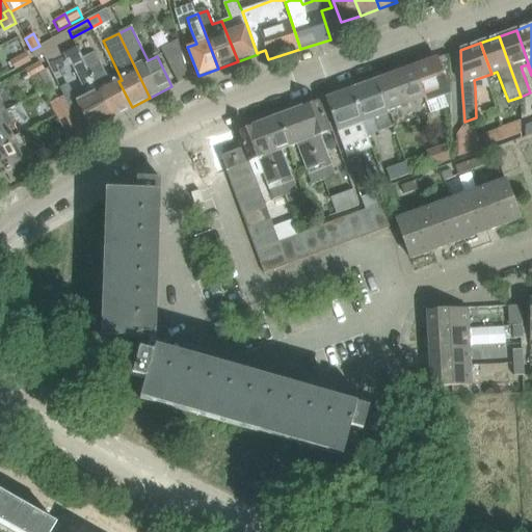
[(31,61),(27,53),(11,61),(16,70),(31,61)]
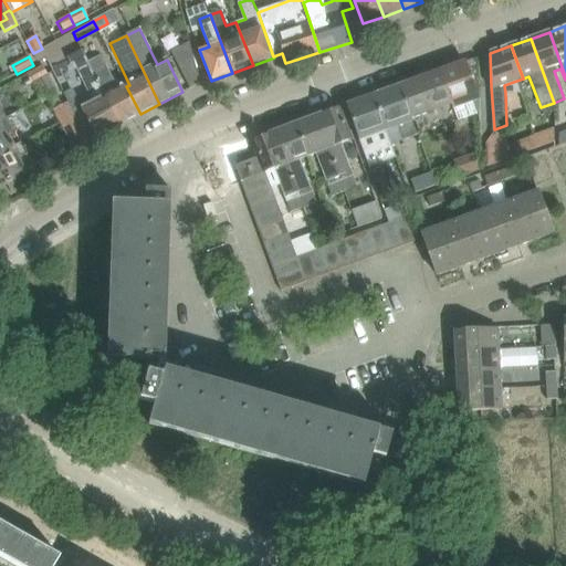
[(118,126),(119,126),(140,114),(126,86),(117,91),(101,58),(88,64),(118,126)]
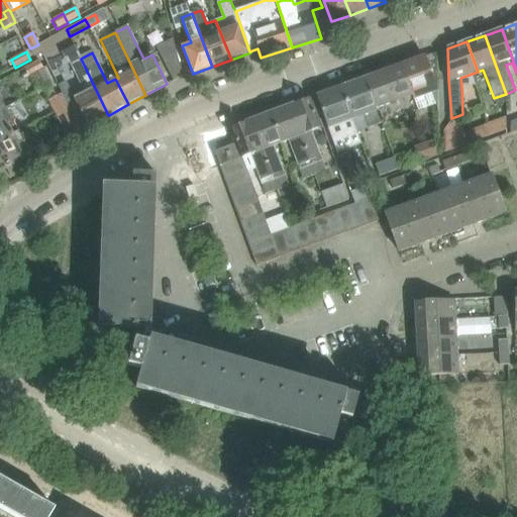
[(401,65),(413,99),(418,110),(437,104),(437,80),(436,55),(435,54),(425,57),(401,65)]
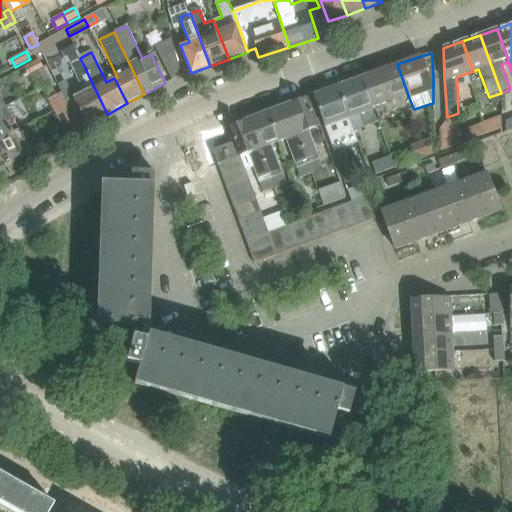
[(80,90),(72,94),(63,99),(67,106),(81,131),(107,114),(80,58),(78,58),(78,59),(68,64),(80,90)]
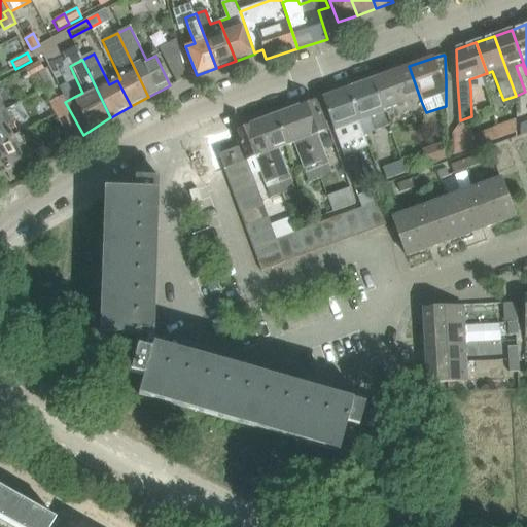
[(25,69),(29,77),(44,69),(39,61),(37,62),(25,69)]
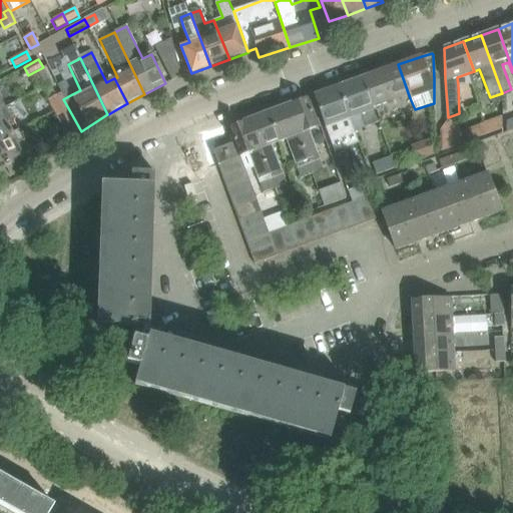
[(410,98),(398,64),(363,77),(375,111),(410,98)]
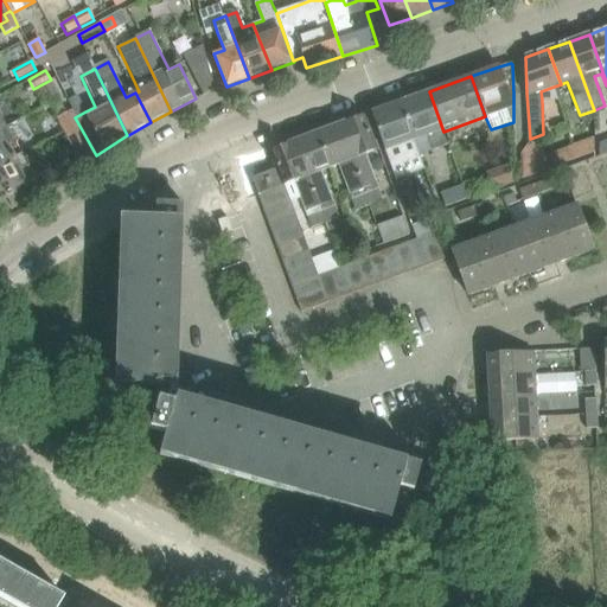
[(429,91),(400,102),(415,145),(429,140),(433,151),(449,146),(443,132),(429,91)]
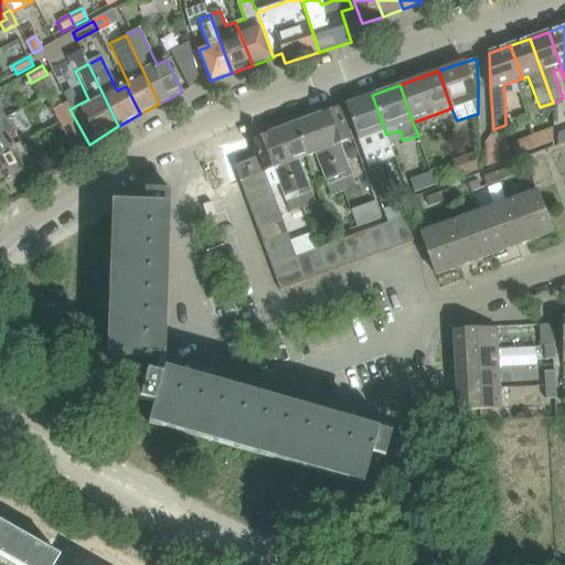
[(386,135),(372,95),(345,105),(360,145),(386,135)]
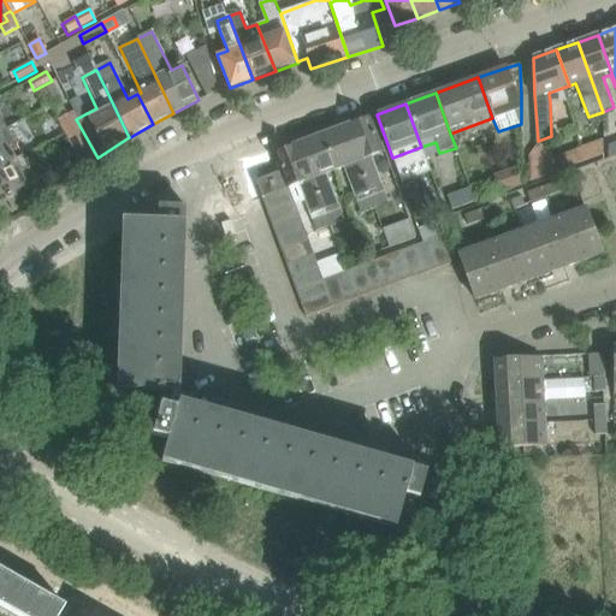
[(58,120),(63,129),(71,125),(73,131),(81,128),(76,119),(72,112),(58,120)]
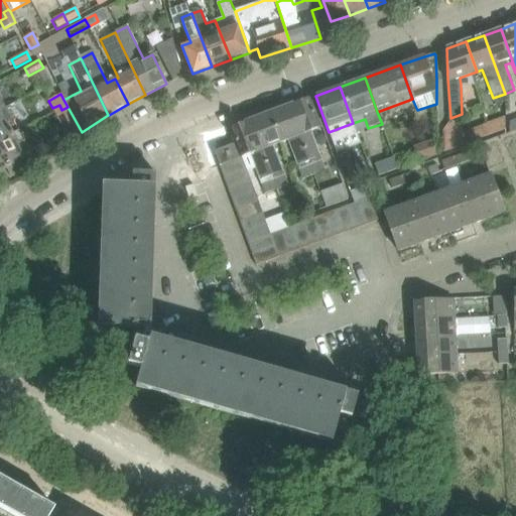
[(320,131),(307,99),(288,106),(314,175),(315,176),(326,172),(311,135),(320,131)]
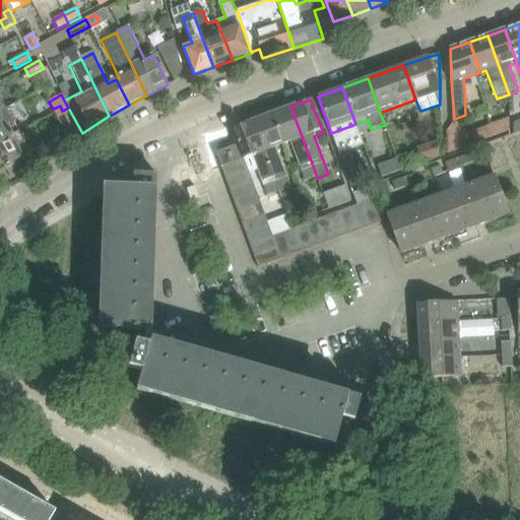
[(84,138),(68,108),(62,111),(60,106),(53,109),(72,144),(84,138)]
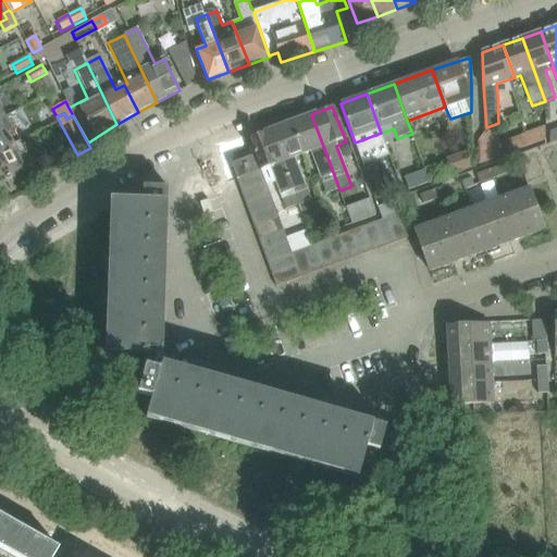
[(311,114),(291,122),(304,158),(310,155),(325,196),(341,190),(339,189),(311,114)]
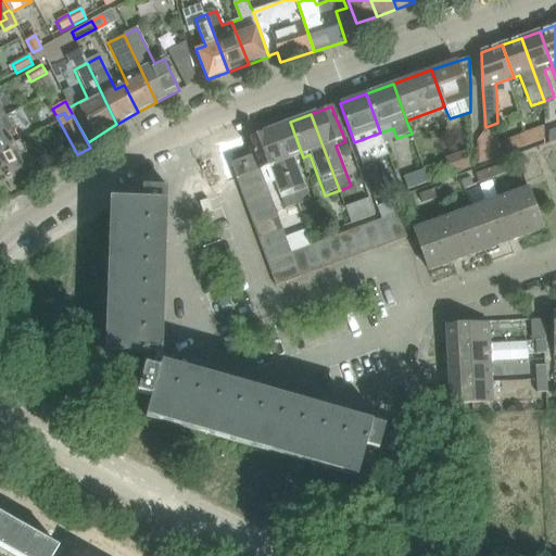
[(0,118),(0,151),(20,141),(14,130),(13,130),(5,116),(0,118)]
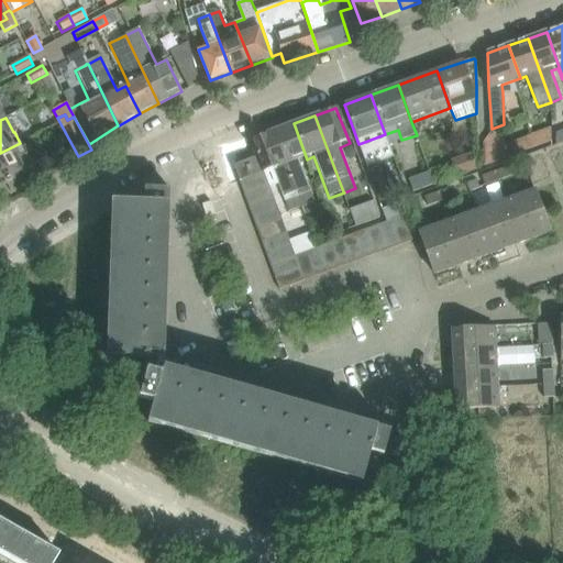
[(294,123),(273,131),(297,197),(298,196),(302,208),(313,203),(298,163),(307,159),(294,123)]
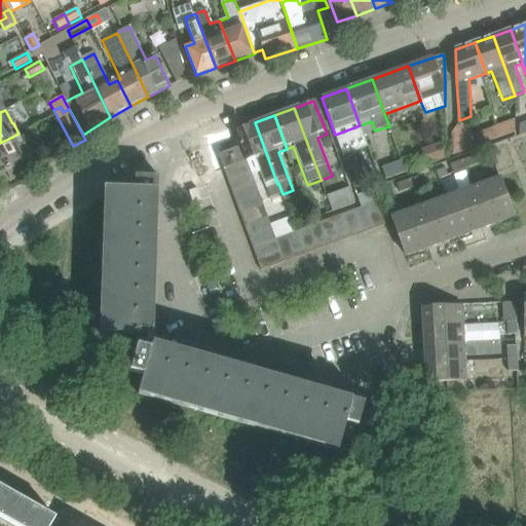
[(495,127),(494,141),(514,134),(515,120),(495,127)]
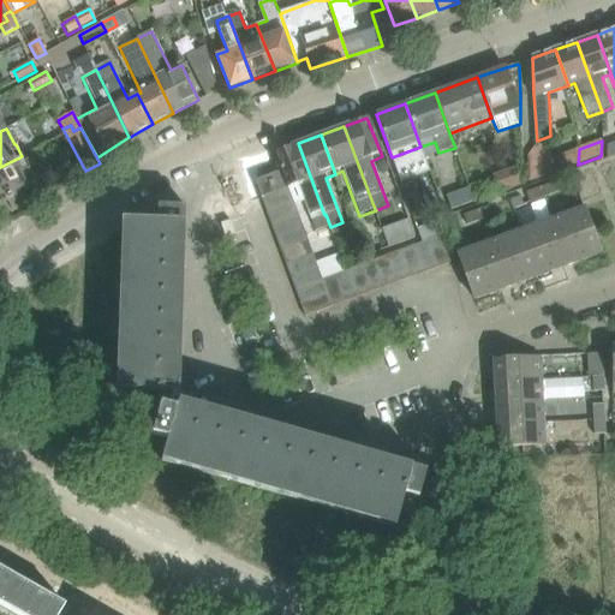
[(298,143),(275,153),(281,171),(288,187),(292,198),(296,207),(303,203),(315,233),(330,227),(326,214),(324,215),(298,143)]
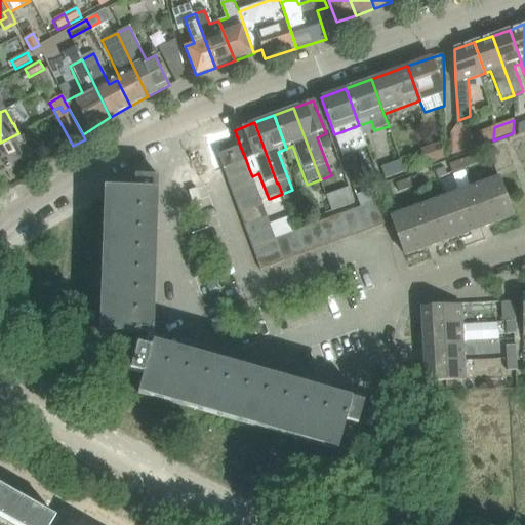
[(456,126),(450,134),(451,157),(474,148),(470,136),(465,123),(456,126)]
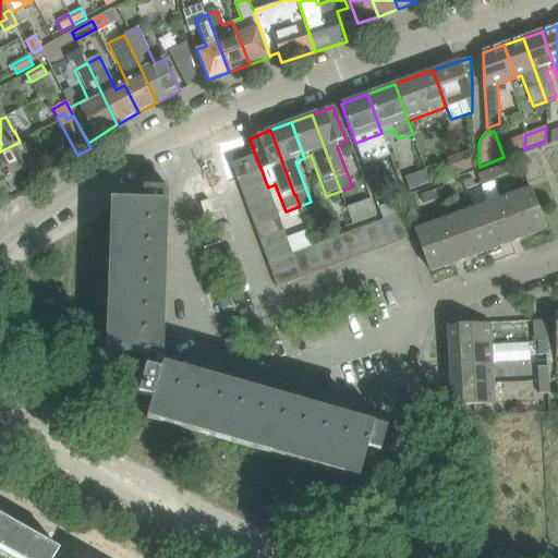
[(17,156),(25,152),(20,142),(0,152),(0,184),(7,182),(11,191),(31,180),(17,156)]
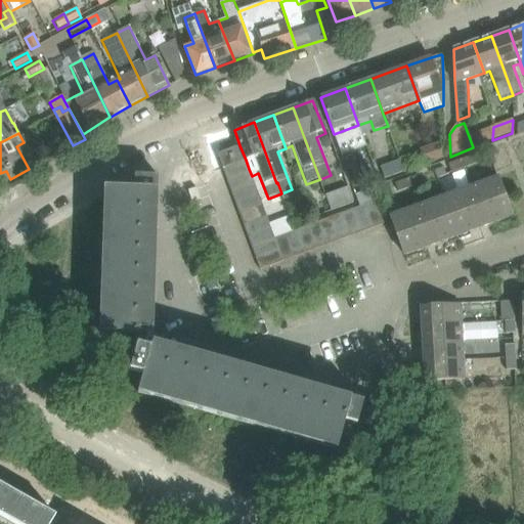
[(419,150),(425,166),(444,159),(439,143),(419,150)]
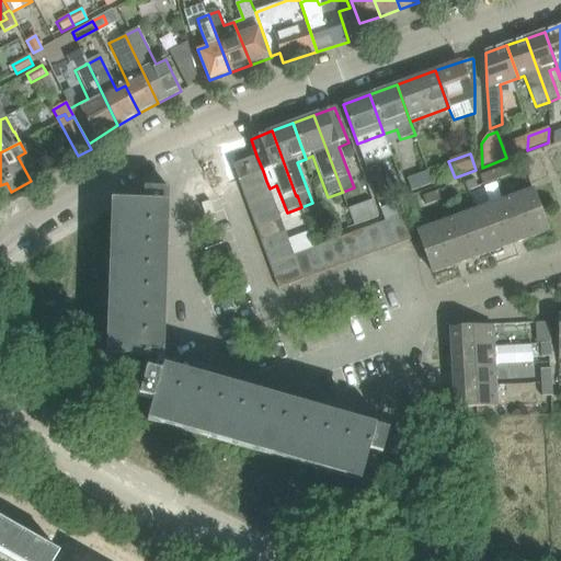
[(239,180),(263,171),(256,156),(232,164),(239,180)]
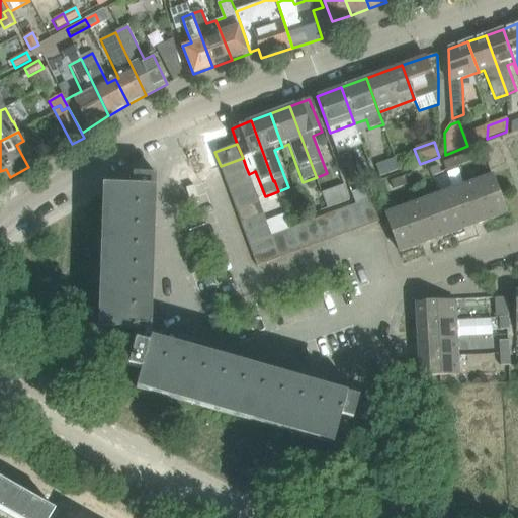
[(446,171),(470,162),(467,154),(443,162),(446,171)]
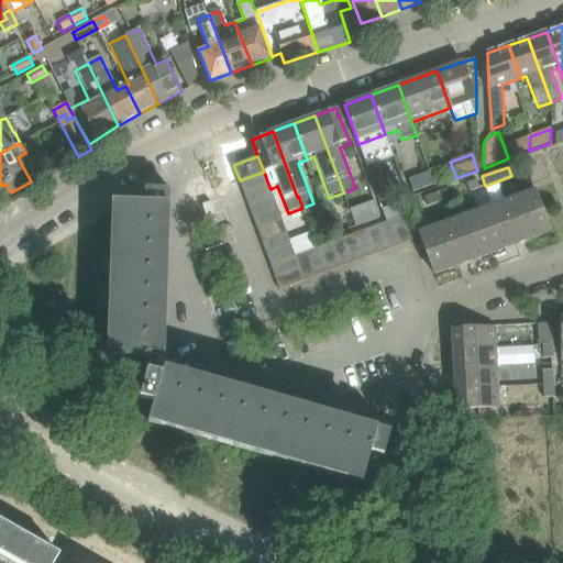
[(240,180),(243,190),(267,181),(264,172),(240,180)]
